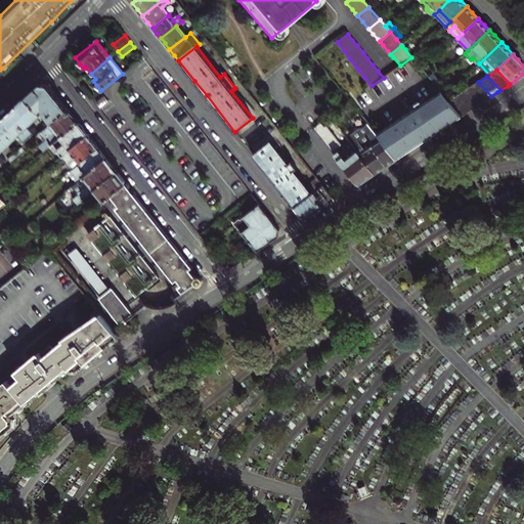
[(448,92),(437,80),(434,83),(441,91),(444,95),(448,92)]
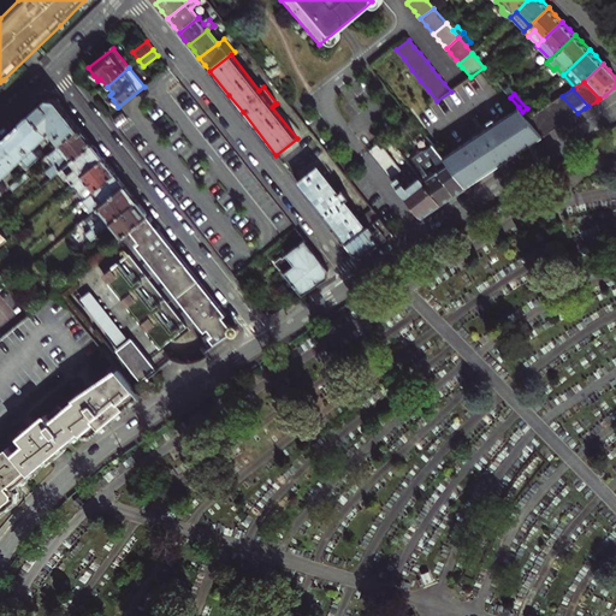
[(551,104),(567,120),(578,113),(562,96),(551,104)]
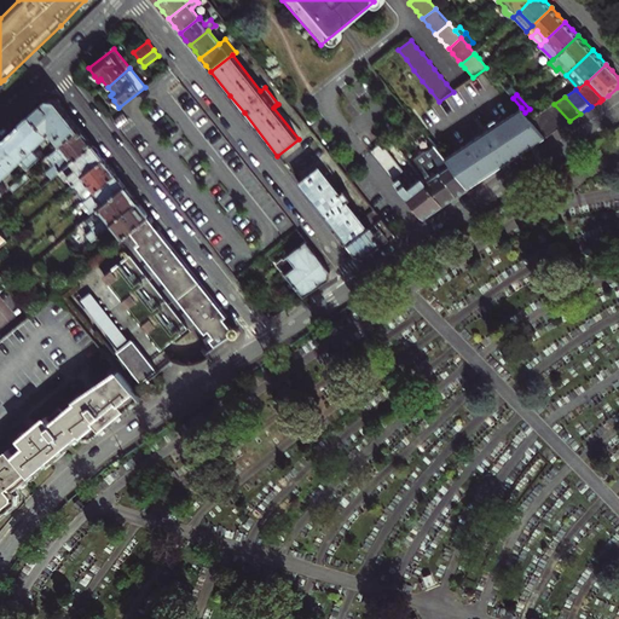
[(32,115),(50,134),(51,133),(63,145),(80,131),(67,114),(57,100),(47,99),(32,115)]
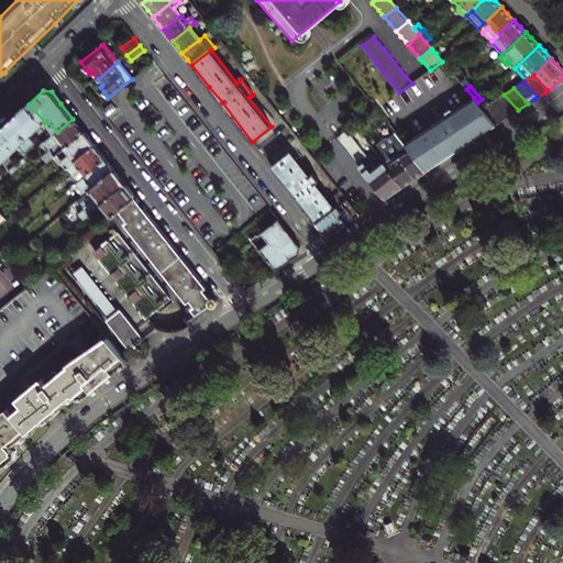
[(518,110),(504,95),(494,101),(508,117),(518,110)]
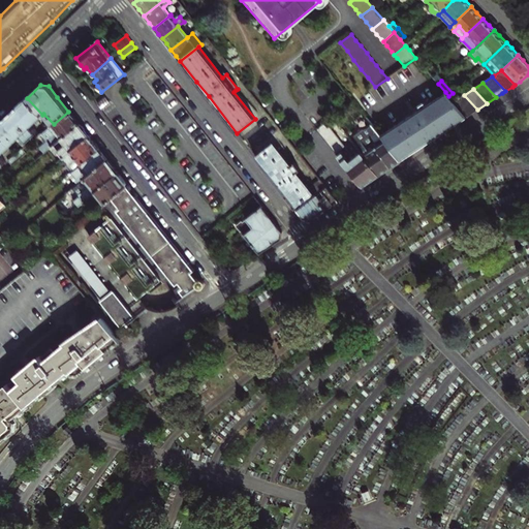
[(438,135),(466,117),(454,102),(448,96),(445,92),(381,135),(401,160),(438,135)]
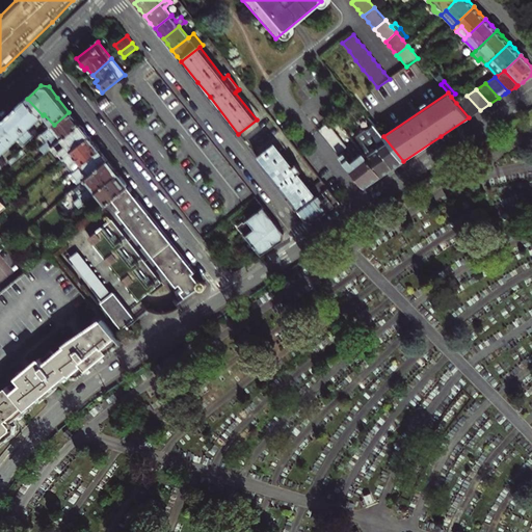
[(456,103),(469,117),(480,110),(467,96),(456,103)]
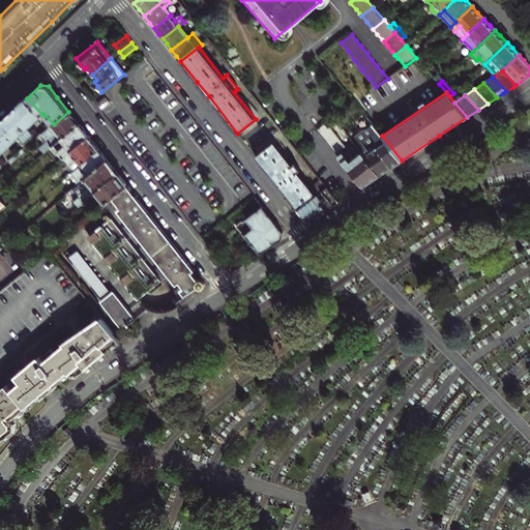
[(110,105),(106,97),(96,105),(101,111),(110,105)]
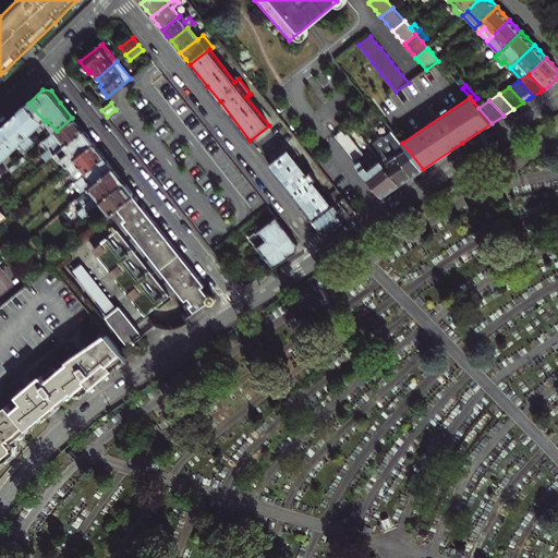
[(0,129),(0,141),(11,154),(17,148),(23,155),(28,149),(29,149),(40,140),(33,133),(41,124),(45,121),(28,104),(12,119),(0,129)]
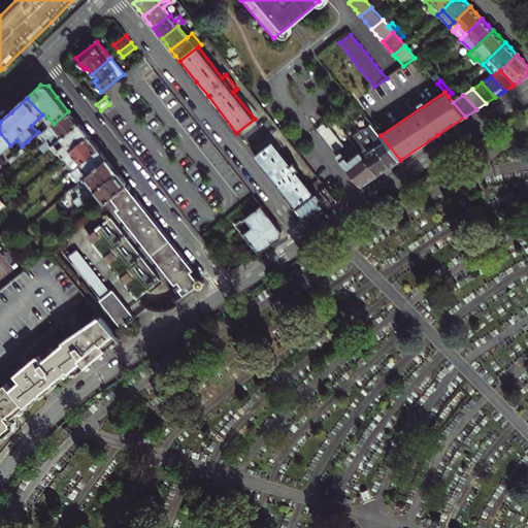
[(39,149),(43,154),(78,124),(74,119),(68,111),(54,124),(50,128),(38,137),(43,144),(39,149)]
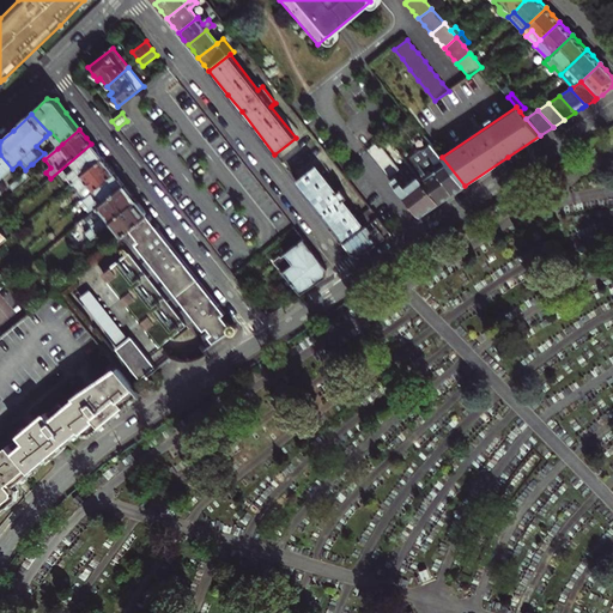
[(424,146),(420,150),(454,193),(465,186),(442,157),(432,146),(430,143),(424,146)]
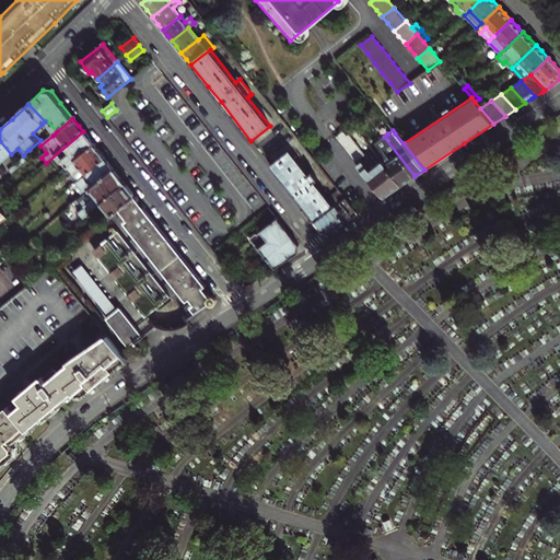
[(83,131),(46,163),(57,176),(67,167),(93,144),(89,139),(83,131)]
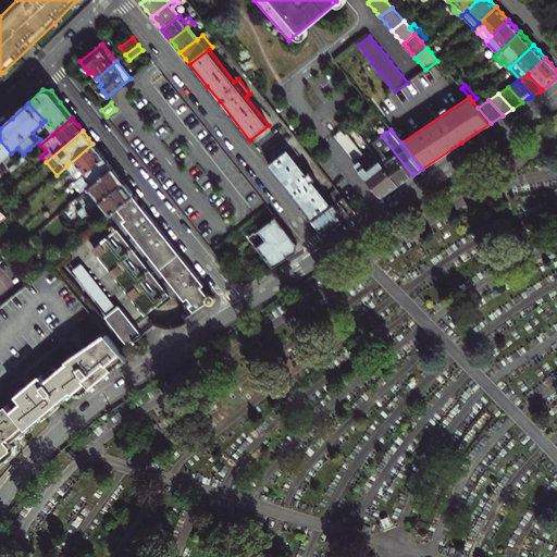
[(373,151),(378,157),(399,184),(408,178),(412,175),(382,136),(369,147),(373,151)]
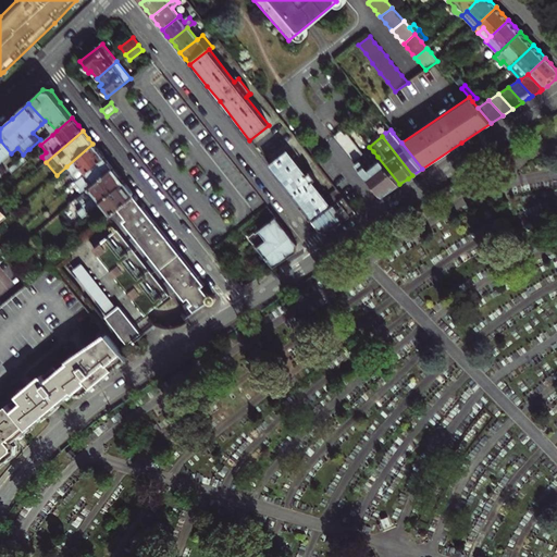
[(0,176),(5,172),(0,164),(0,163),(9,156),(11,153),(0,140),(0,176)]
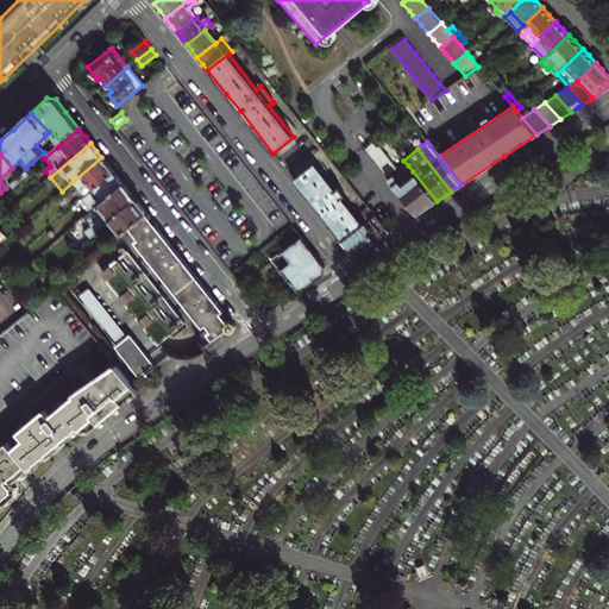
[(108,165),(101,157),(73,182),(86,198),(114,173),(108,165)]
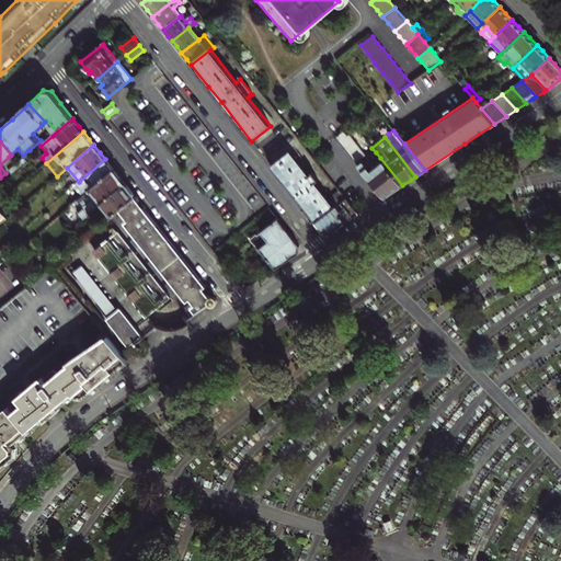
[(289,152),(272,167),(295,196),(311,217),(317,224),(334,209),(328,201),(316,185),(318,182),(312,175),(311,176),(309,178),(289,152)]
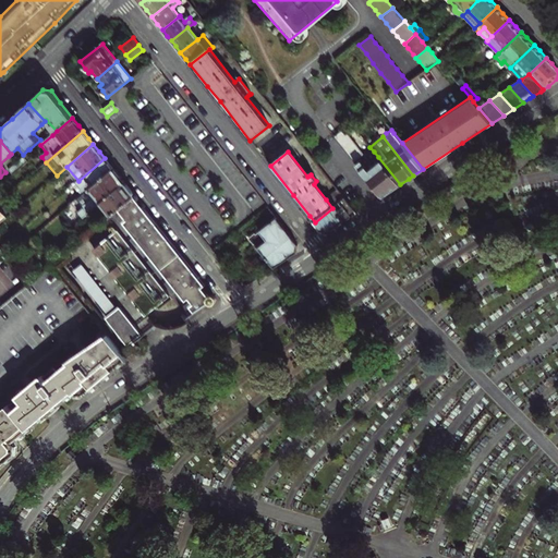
[(371,165),(391,191),(392,189),(400,184),(378,157),(371,165)]
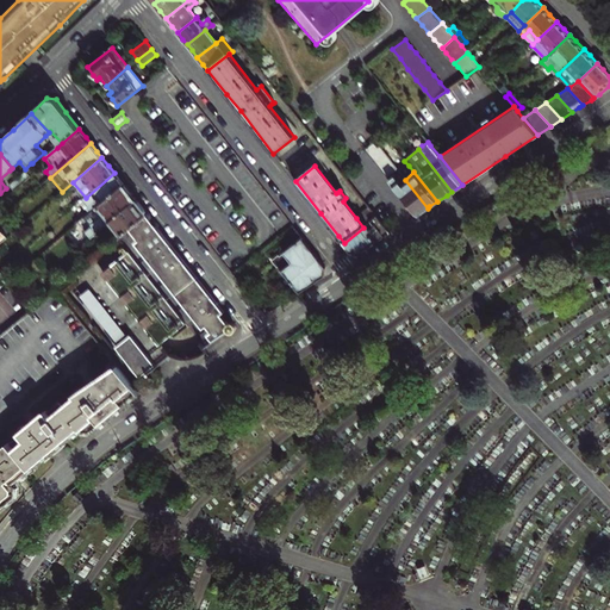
[(31,178),(26,173),(18,180),(23,185),(31,178)]
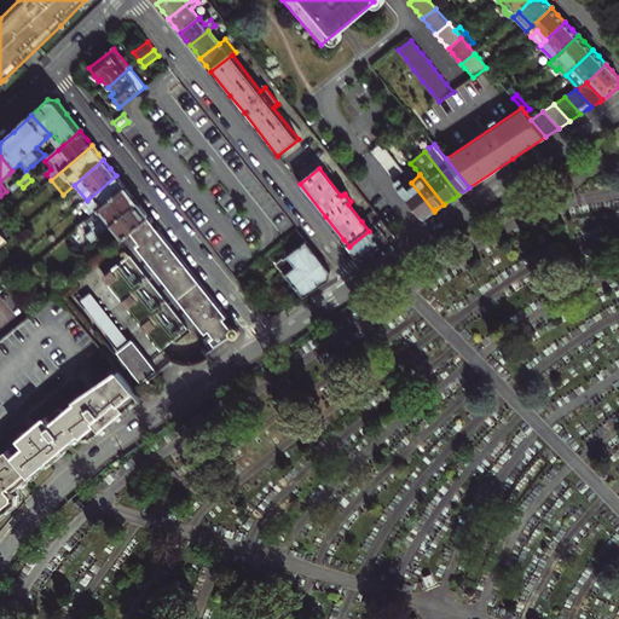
[(81,206),(92,217),(125,187),(120,181),(116,175),(87,201),(81,206)]
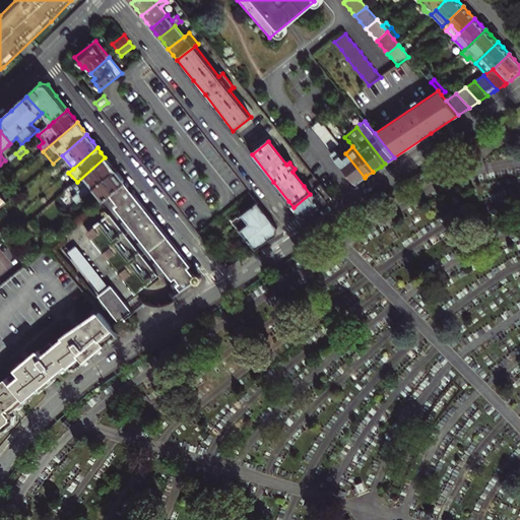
[(365,178),(345,153),(342,155),(338,149),(332,153),(355,183),(362,180),(365,178)]
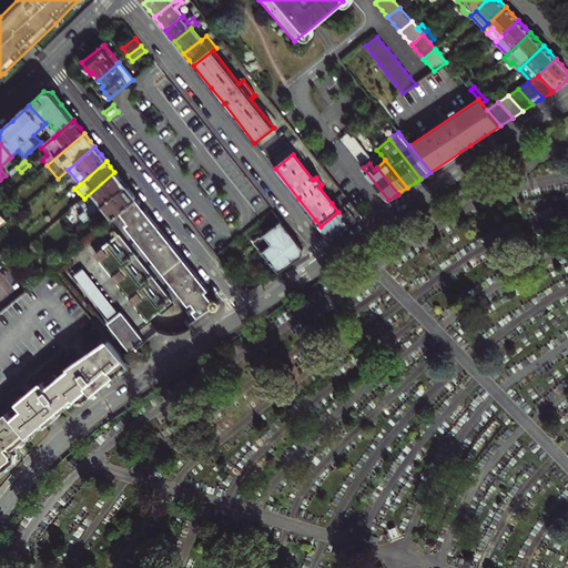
[(21,172),(17,168),(10,173),(13,178),(21,172)]
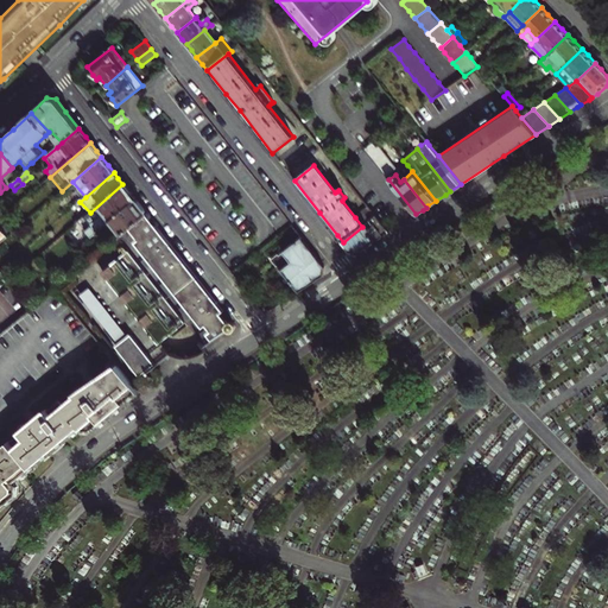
[(122,184),(90,213),(76,225),(89,239),(103,226),(134,198),(130,192),(122,184)]
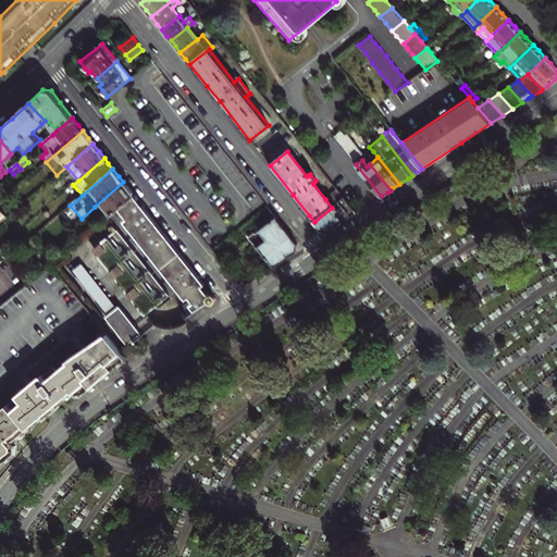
[(108,209),(112,214),(118,210),(134,195),(128,188),(123,182),(95,207),(101,214),(103,212),(108,209)]
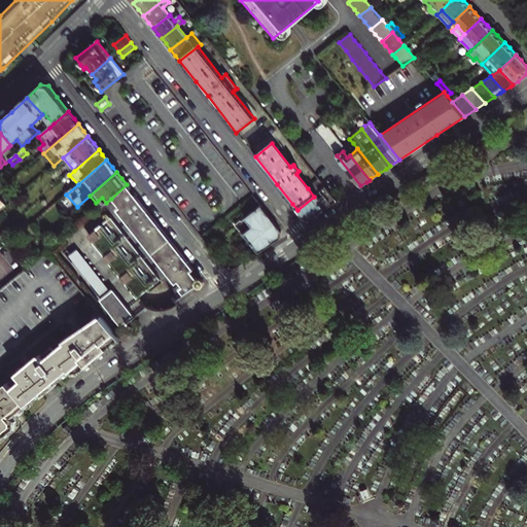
[(319,179),(308,188),(314,197),(325,187),(319,179)]
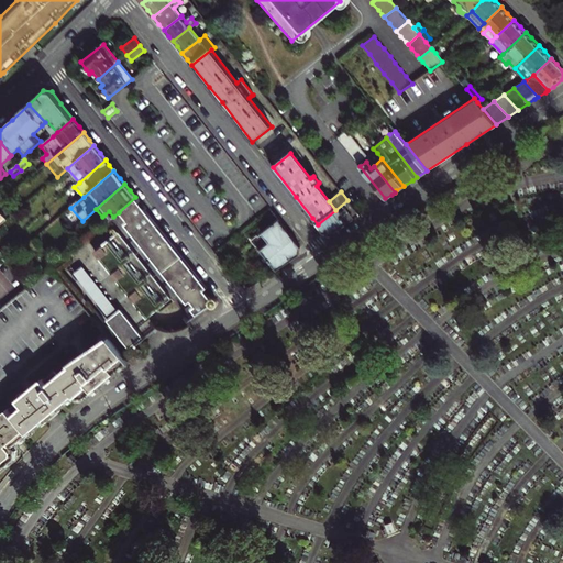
[(135,197),(119,212),(127,221),(123,223),(185,301),(188,299),(194,306),(191,308),(196,315),(209,306),(210,307),(212,308),(214,307),(217,306),(217,300),(213,298),(211,298),(210,299),(203,289),(207,287),(170,242),(135,197)]
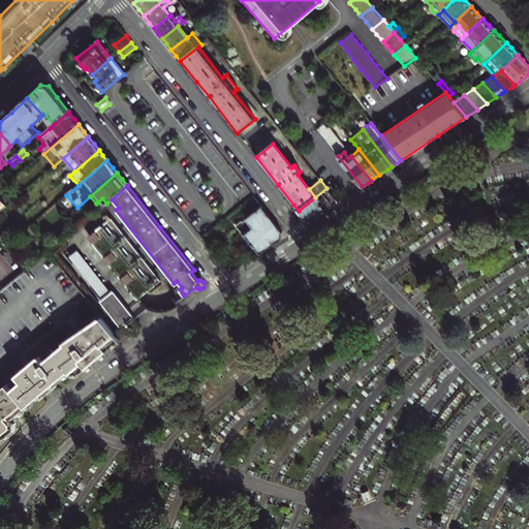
[(311,222),(312,219),(338,203),(327,188),(315,197),(299,211),(304,218),(303,220),(311,222)]
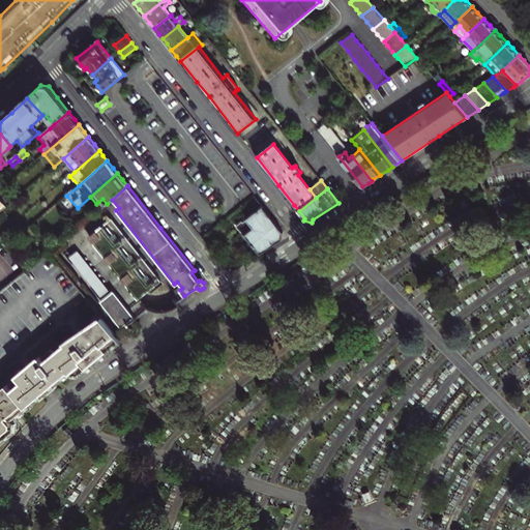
[(272,221),(262,207),(235,229),(257,257),(283,239),(283,233),(272,221)]
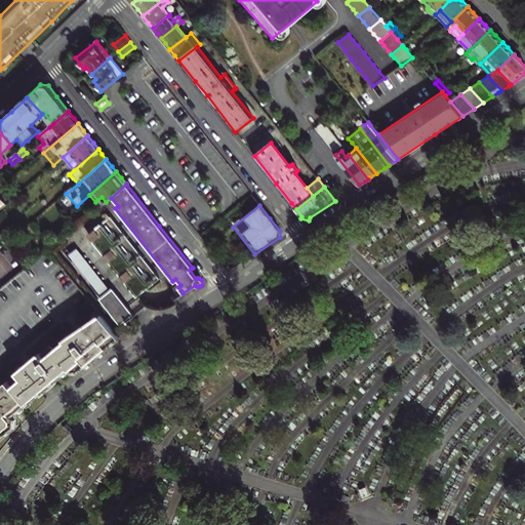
[(160,279),(110,216),(88,234),(137,296),(160,279)]
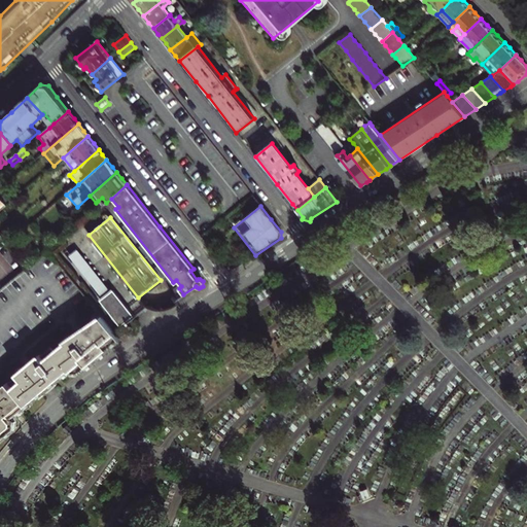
[(7,229),(0,234),(0,235),(8,245),(12,241),(9,238),(12,236),(7,229)]
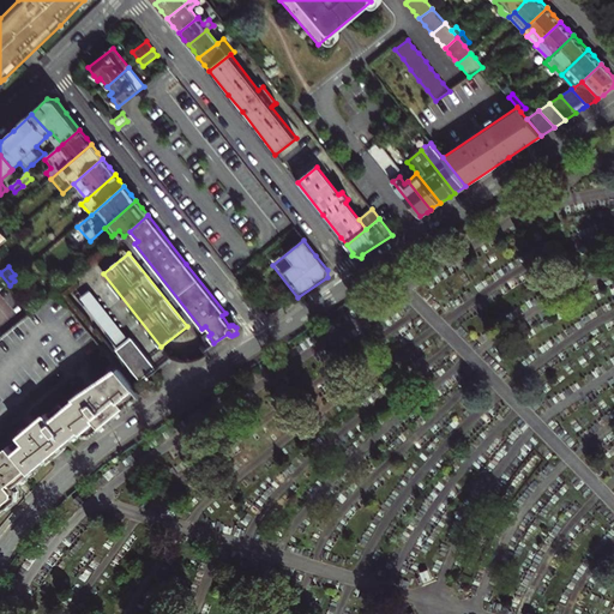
[(0,341),(2,339),(10,333),(16,329),(23,323),(28,319),(35,314),(10,286),(0,274),(0,341)]
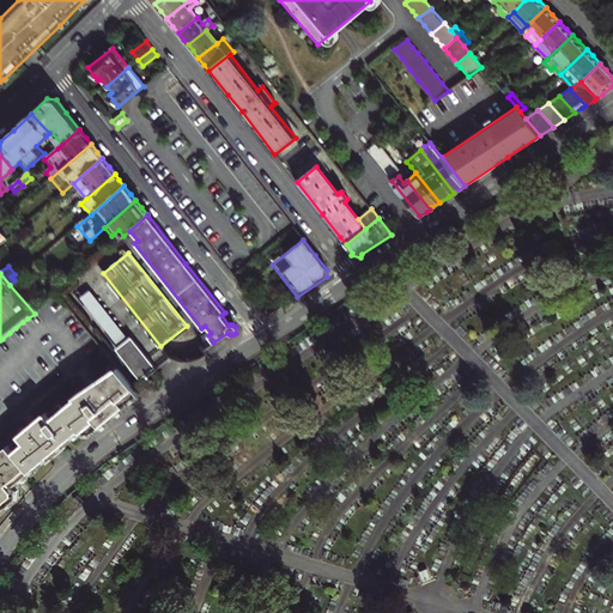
[(126,338),(84,287),(76,293),(116,345),(126,338)]
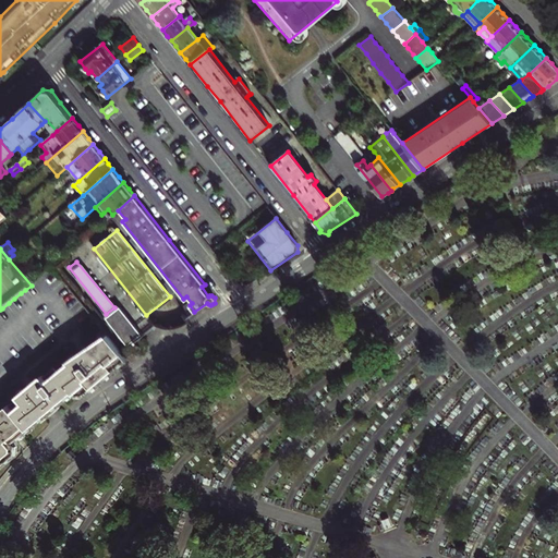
[(106,318),(126,344),(141,334),(120,307),(106,318)]
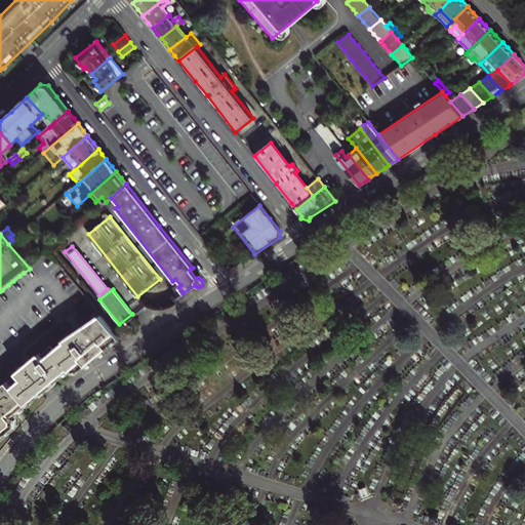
[(0,439),(15,426),(12,421),(17,417),(15,414),(70,370),(72,373),(74,371),(77,370),(79,372),(84,368),(95,359),(120,338),(119,336),(114,330),(103,317),(68,344),(70,346),(57,355),(54,352),(44,360),(43,358),(21,376),(23,378),(12,387),(11,386),(0,395),(0,439)]
